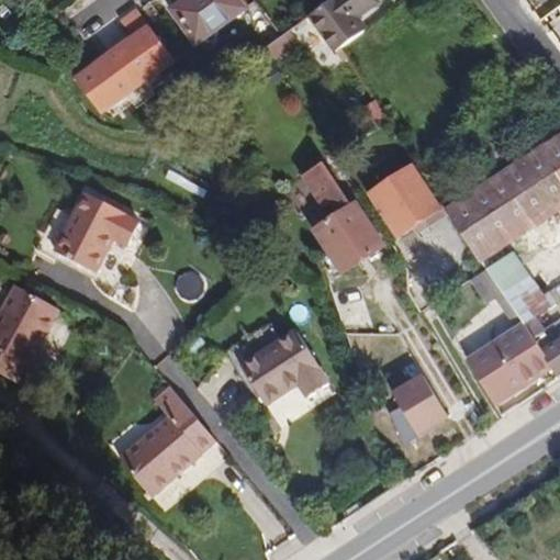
[(209,32),(243,8),(237,0),(181,0),(171,8),(200,48),(213,38),(209,32)]
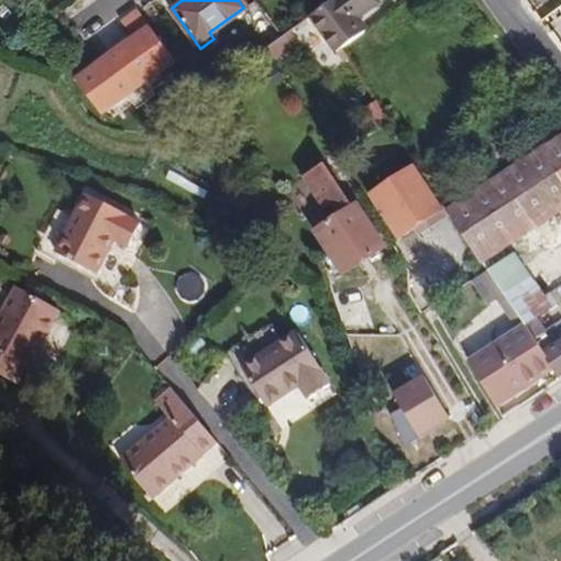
[(353,17),(375,0),(328,0),(307,15),(333,52),(336,51),(341,46),(363,30),(353,17)]
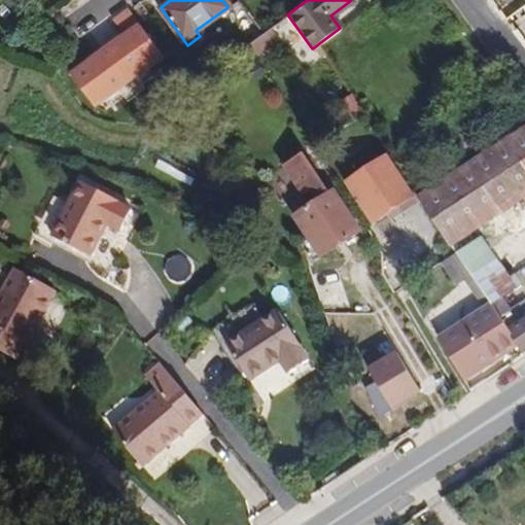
[(337,15),(353,3),(351,0),(330,15),(340,28),(344,26),(337,15)]
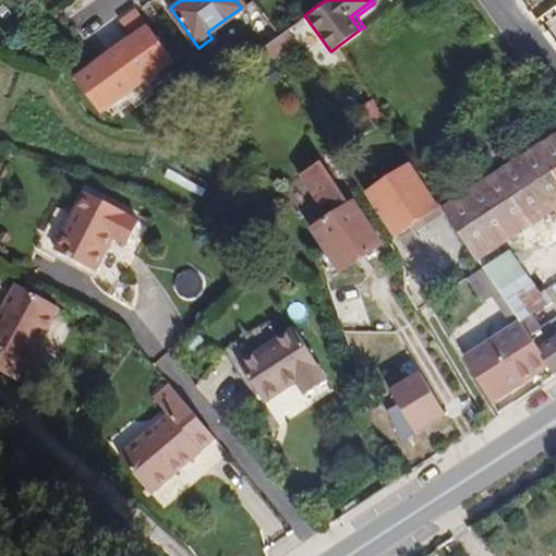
[(521,0),(534,17),(555,1),(555,0),(521,0)]
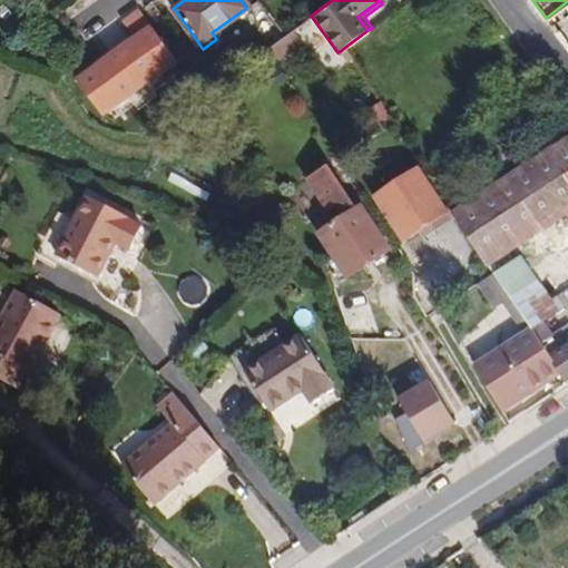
[(124,97),(175,59),(138,9),(121,21),(134,38),(75,81),(121,98),(124,97)]
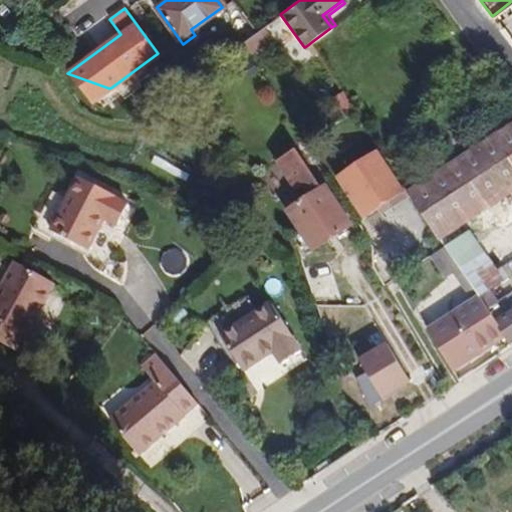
[(257,31),(242,10),(230,19),(234,25),(230,27),(241,43),(242,42),(257,31)]
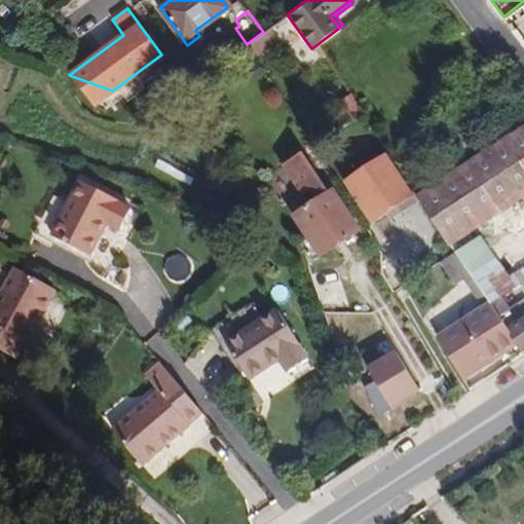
[(256,55),(277,40),(269,28),(263,32),(248,43),(256,55)]
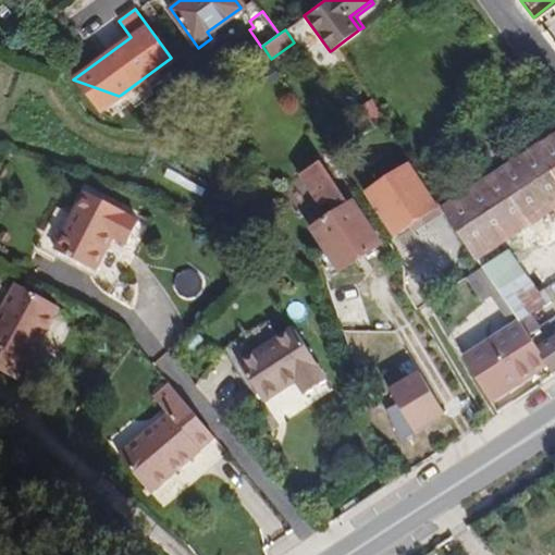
[(338,61),(345,57),(337,46),(332,50),(338,61)]
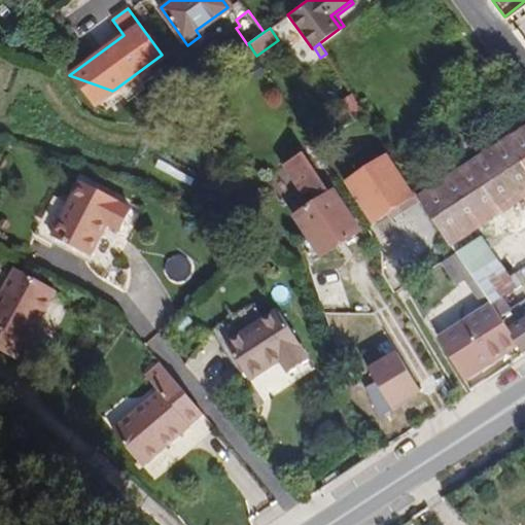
[(232,70),(240,82),(253,74),(244,62),(232,70)]
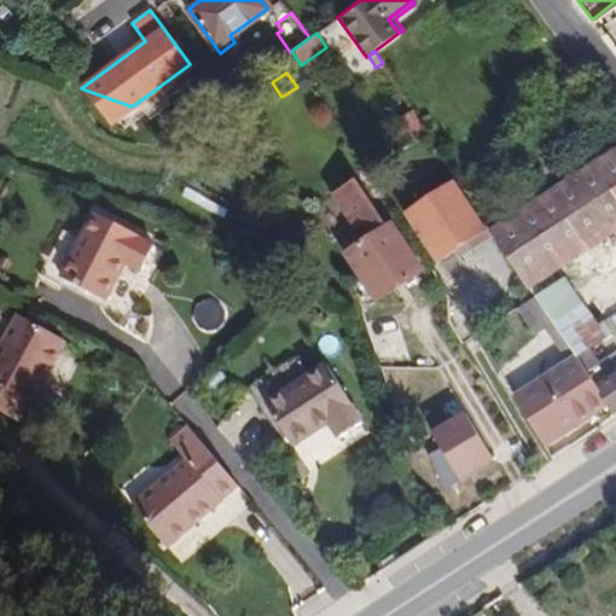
[(122,128),(146,110),(140,110),(134,105),(132,106),(81,88),(109,123),(122,128)]
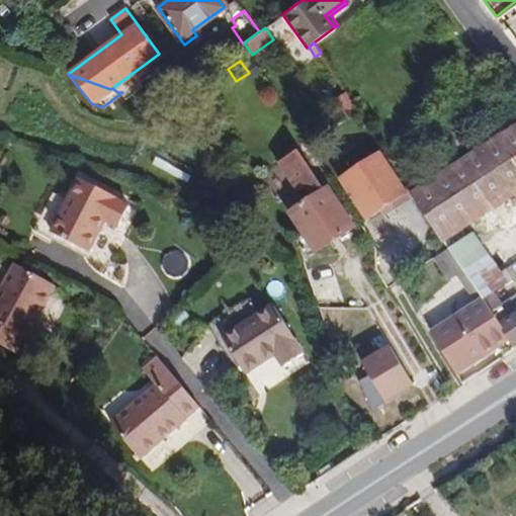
[(356,109),(345,91),(335,98),(340,105),(341,104),(348,114),(356,109)]
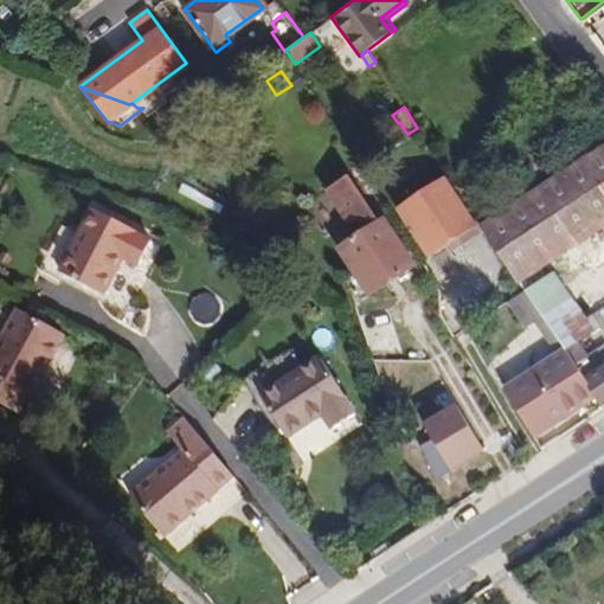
[(515,278),(603,220),(603,146),(481,226),(482,227),(515,278)]
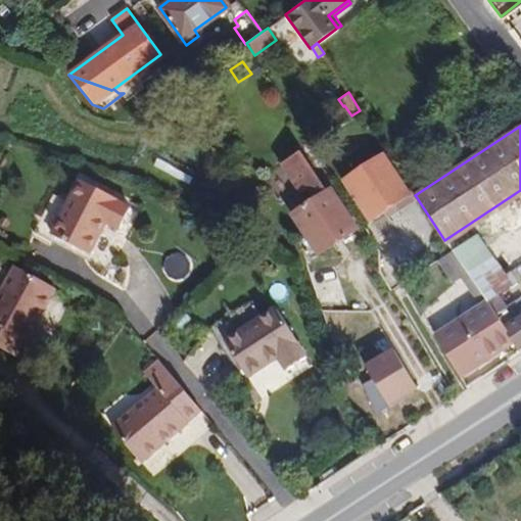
[(357,227),(331,189),(326,191),(299,150),(280,162),(298,191),(306,186),(315,199),(291,214),(318,252),(357,227)]
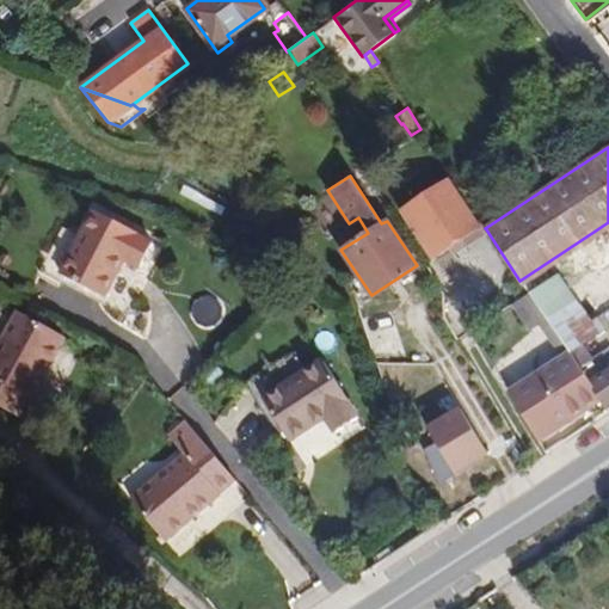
[(449,245),(479,225),(478,223),(449,180),(403,210),(431,256),(449,245)]
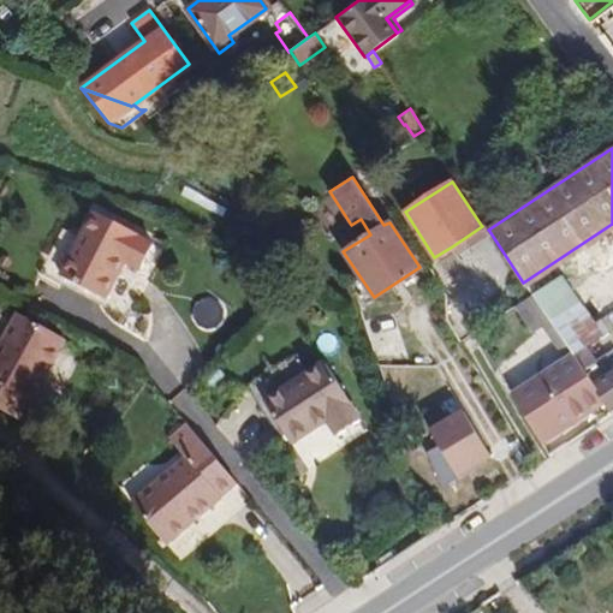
[(102,297),(123,259),(140,268),(152,244),(135,236),(136,233),(93,210),(60,274),(102,297)]
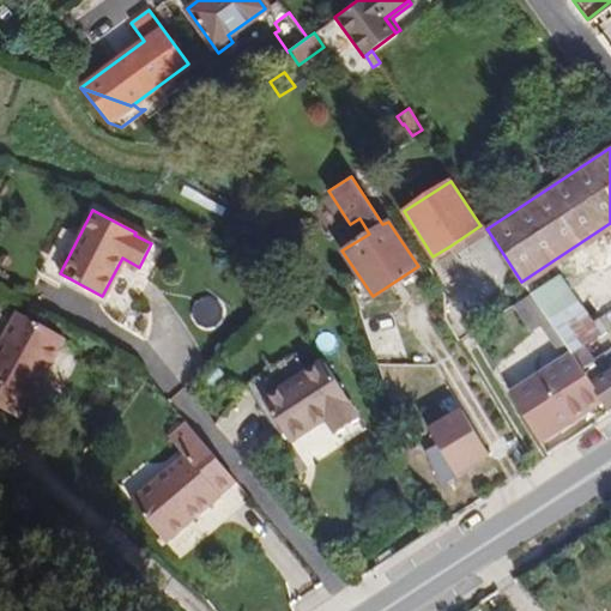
[(455,252),(488,230),(487,229),(483,224),(482,223),(479,224),(481,225),(451,246),(455,252)]
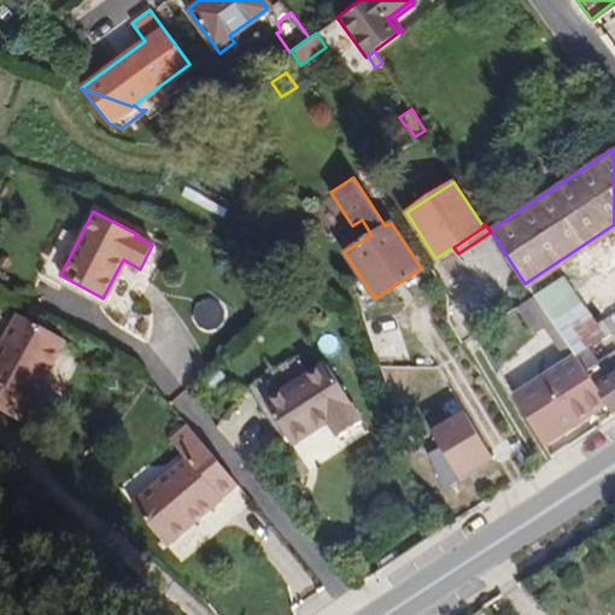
[(584,309),(562,277),(532,294),(533,296),(551,321),(555,327),(584,309)]
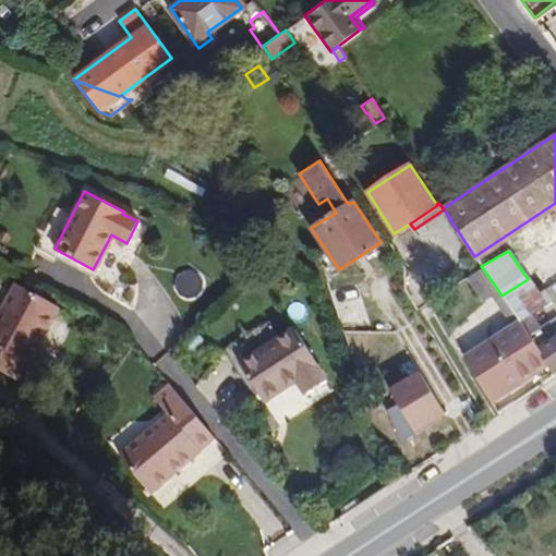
[(482,267),(481,266),(467,276),(484,300),(491,295),(498,290),(482,267)]
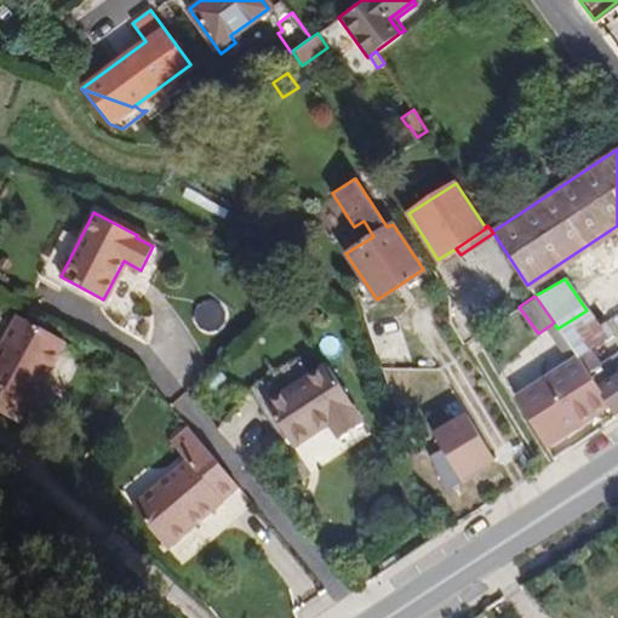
[(587,349),(612,333),(604,320),(596,325),(587,310),(558,328),(577,356),(587,349)]
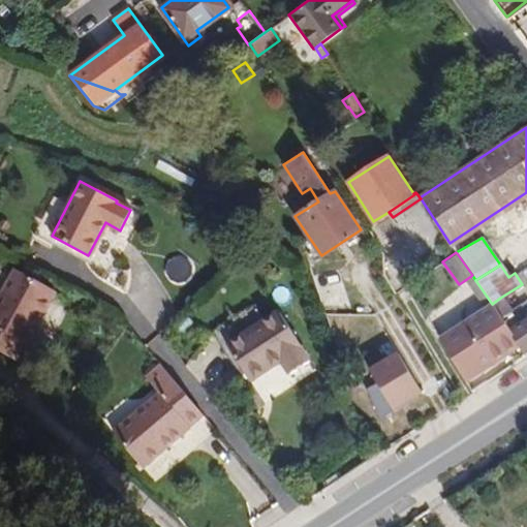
[(25,344),(55,290),(13,268),(0,291),(0,350),(14,360),(24,343),(25,344)]
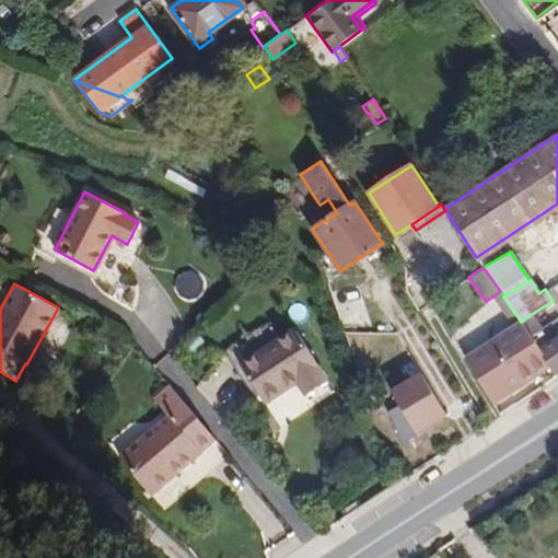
[(521,322),(503,297),(500,291),(492,297),(514,327),(521,322)]
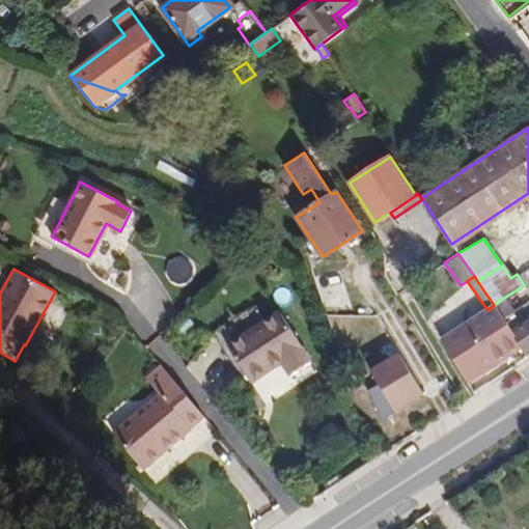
[(510,312),(502,299),(494,305),(503,318),(510,312)]
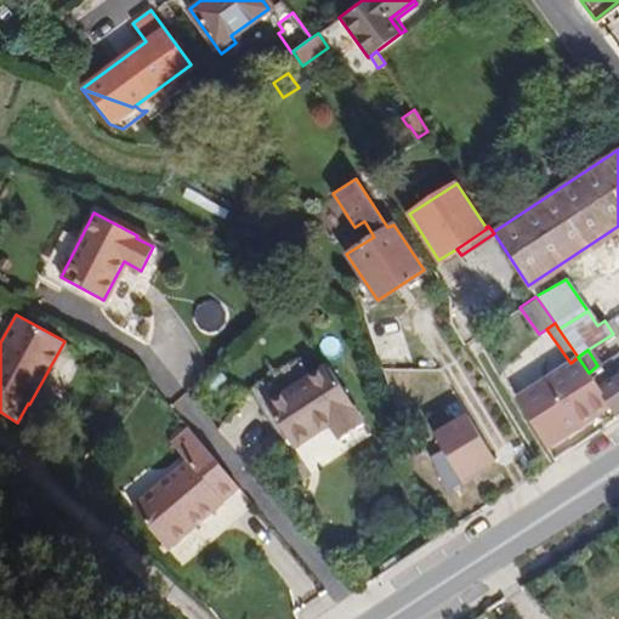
[(301,472),(368,431),(353,407),(355,405),(328,365),(311,376),(299,357),(249,388),(301,472)]
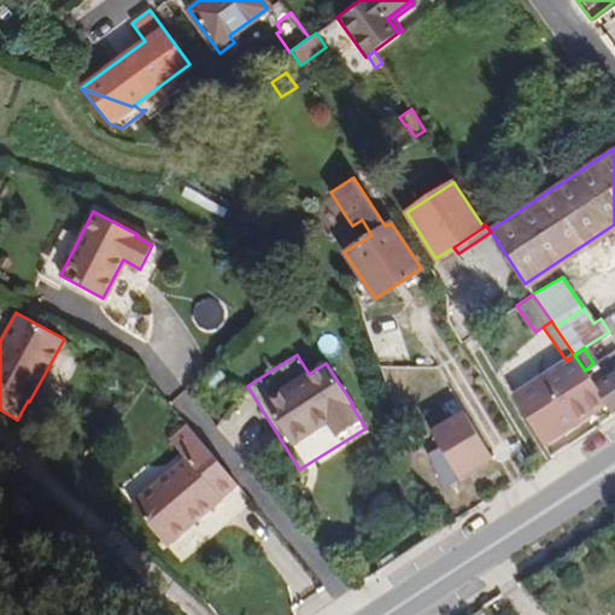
[(604,398),(595,384),(585,370),(574,355),(567,361),(513,396),(543,444),(604,403),(602,399),(604,398)]
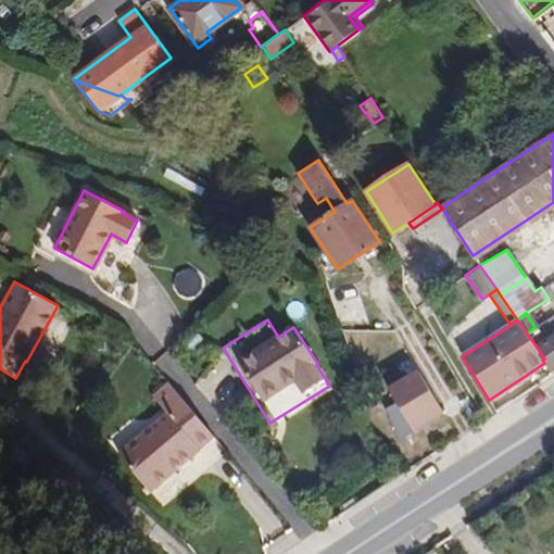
[(552,370),(553,368),(553,332),(536,345),(544,359),(542,360),(544,363),(551,372),(552,370)]
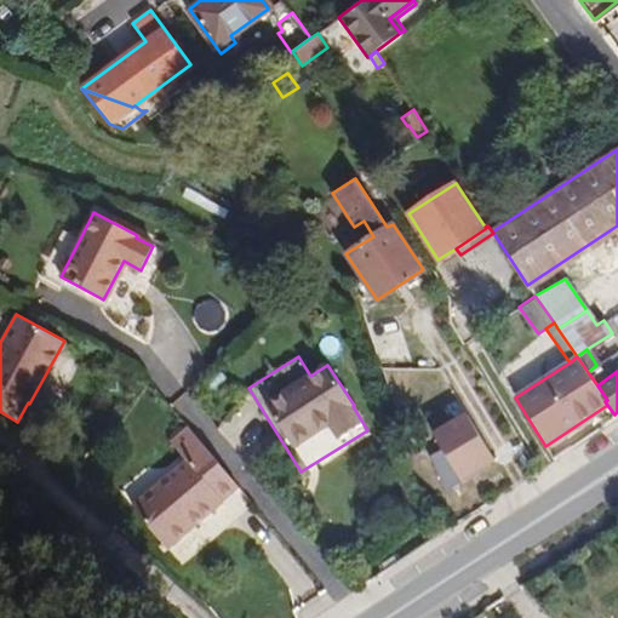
[(429,396),(423,377),(399,385),(395,375),(385,377),(394,404),(406,399),(407,404),(429,396)]
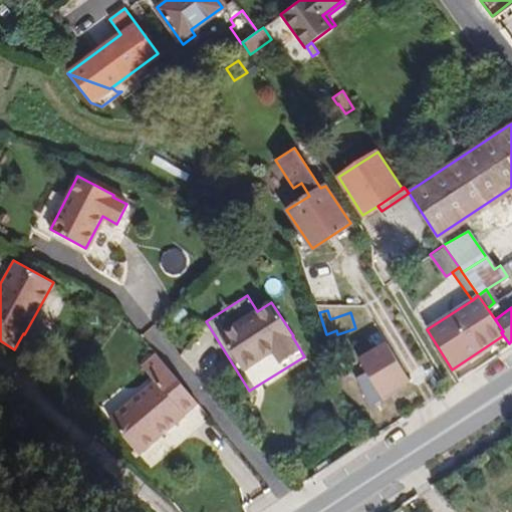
[(357,373),(368,402),(410,385),(392,339),(357,353),(364,371),(357,373)]
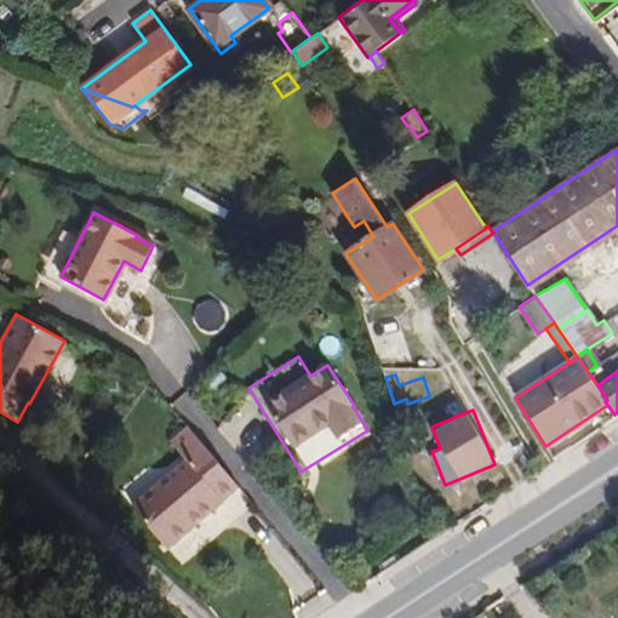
[(171,439),(187,425),(183,422),(167,435),(171,439)]
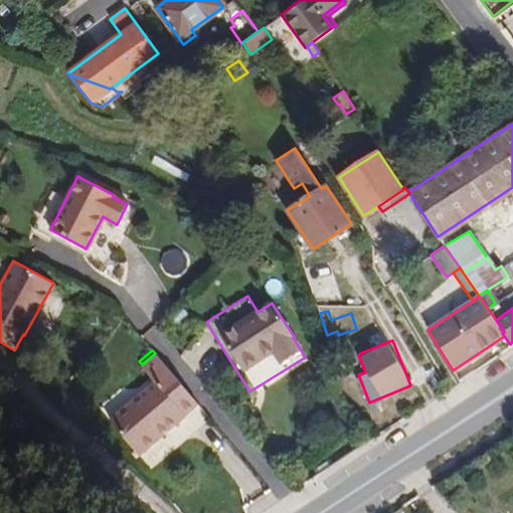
[(196,402),(155,353),(142,364),(140,365),(153,381),(109,418),(137,454),(184,415),(183,414),(196,402)]
